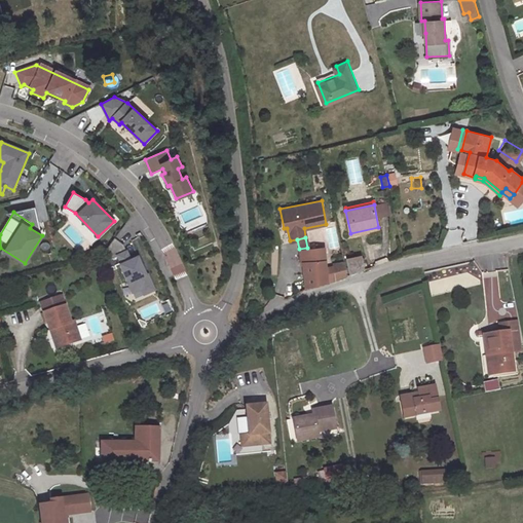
[(114,239),(105,252),(107,259),(118,256),(121,265),(120,265),(132,292),(141,289),(144,294),(154,290),(144,265),(142,265),(139,258),(132,261),(122,246),(114,239)]
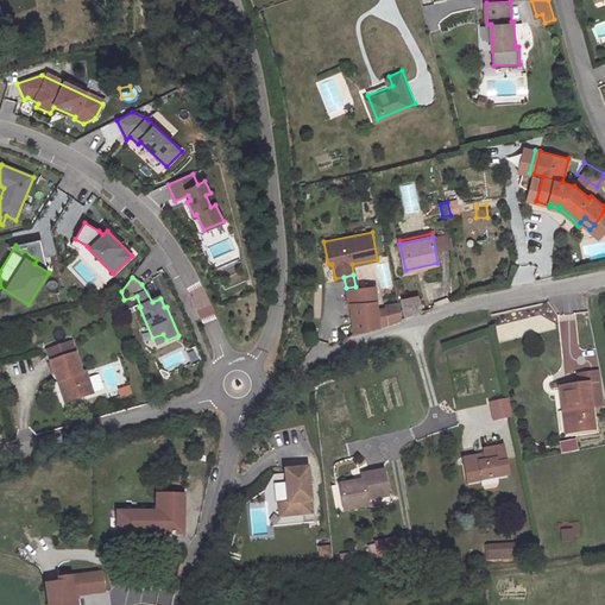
[(355,287),(346,288),(347,302),(350,302),(353,333),(402,319),(398,302),(376,308),(373,285),(355,287)]
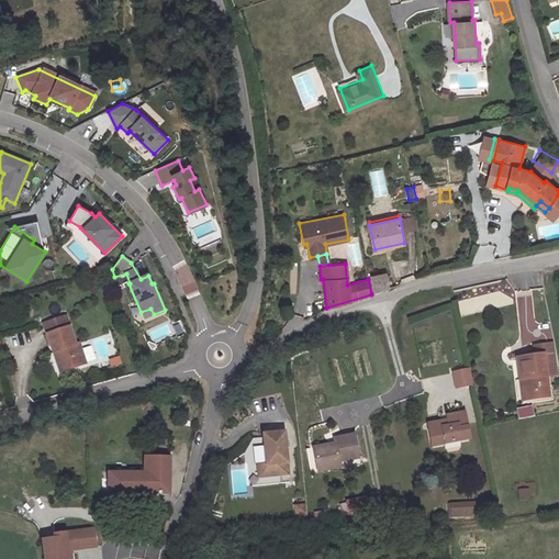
[(389,288),(386,274),(369,277),(372,291),(389,288)]
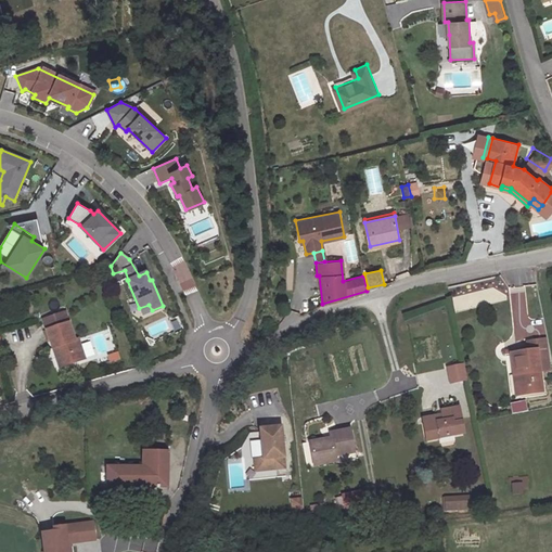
[(42,320),(47,332),(68,323),(63,312),(42,320)]
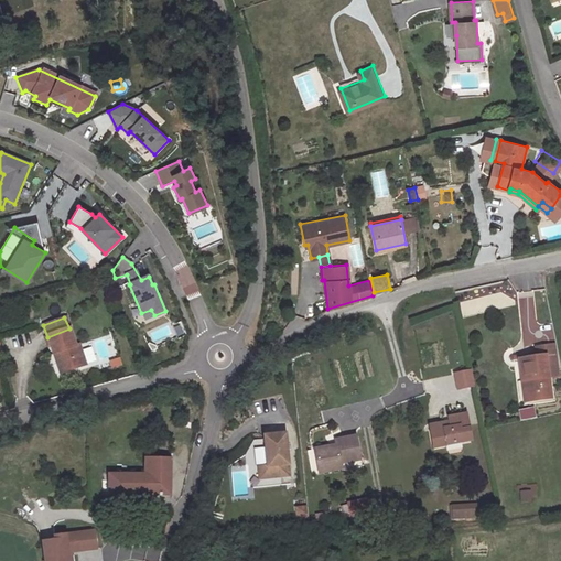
[(47,337),(55,356),(58,354),(66,374),(87,366),(79,346),(76,347),(69,328),(47,337)]
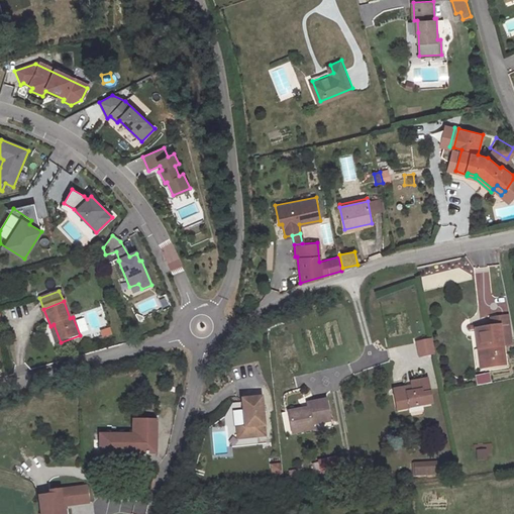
[(486,315),(487,324),(498,323),(500,342),(509,341),(505,313),(486,315)]
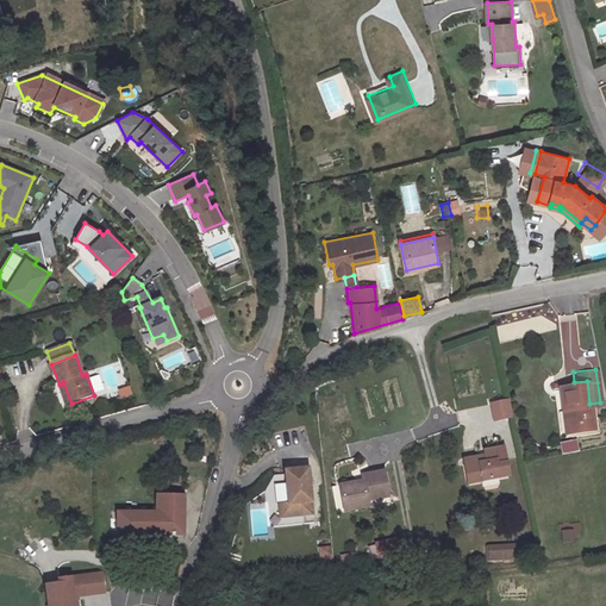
[(558,383),(561,407),(567,406),(569,429),(593,426),(589,404),(587,381),(574,382),(558,383)]
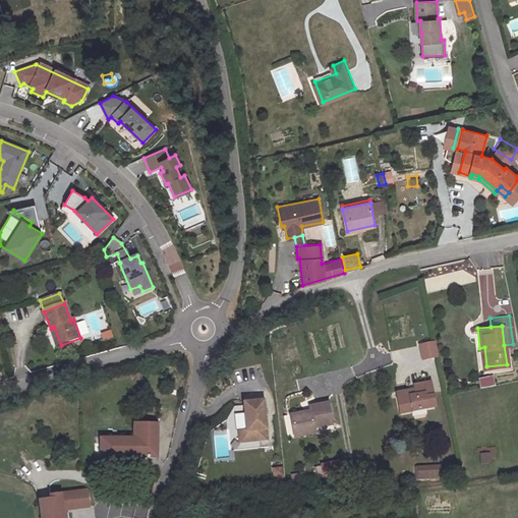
[(54,327),(51,329),(57,346),(61,345),(54,327)]
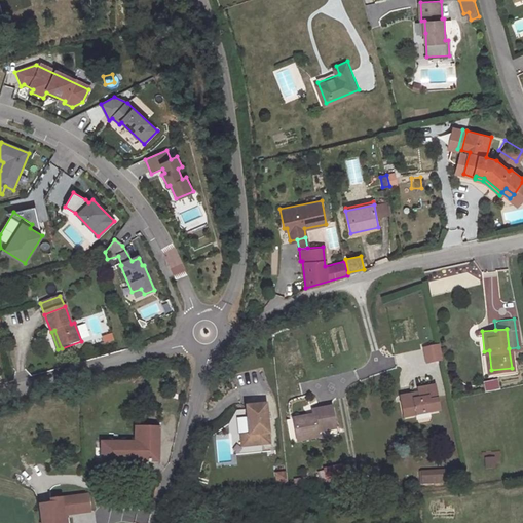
[(108,330),(98,334),(100,341),(111,337),(108,330)]
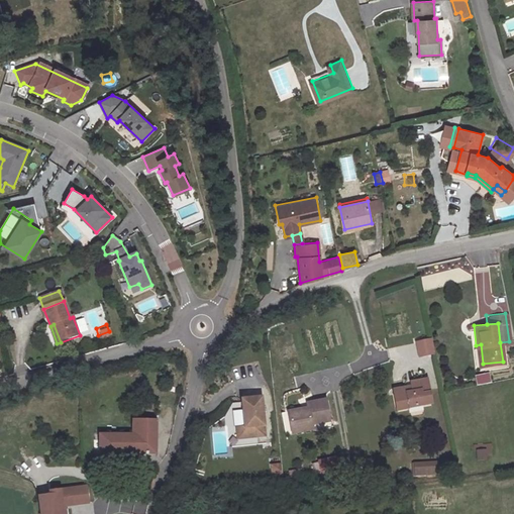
[(435,350),(432,337),(417,339),(420,353),(435,350)]
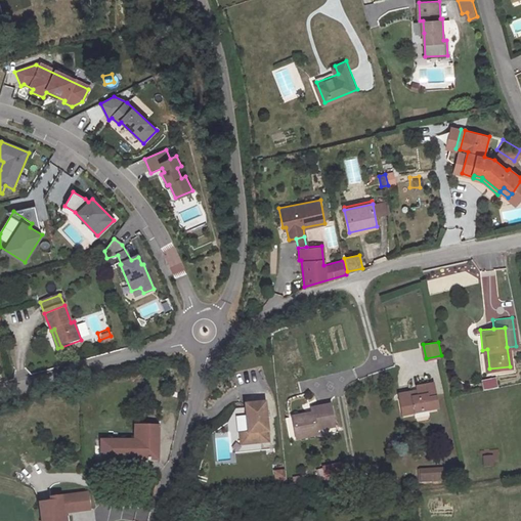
[(402,416),(436,406),(430,383),(414,387),(416,394),(398,399),(402,416)]
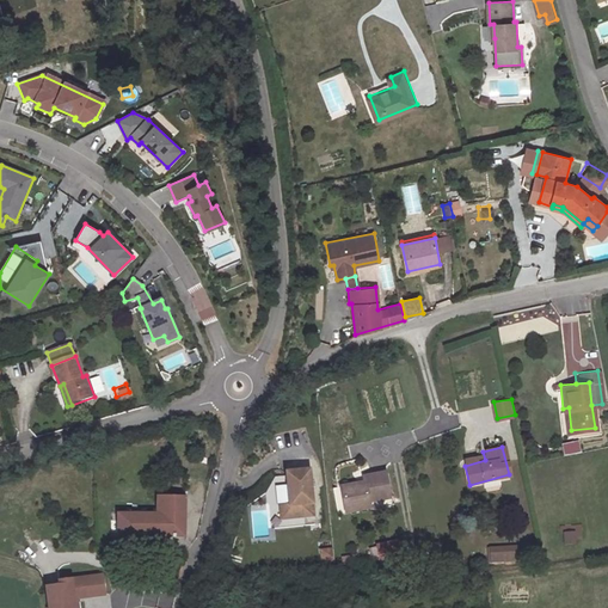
[(306,459),(284,460),(288,504),(278,505),(280,517),(312,514),(306,459)]
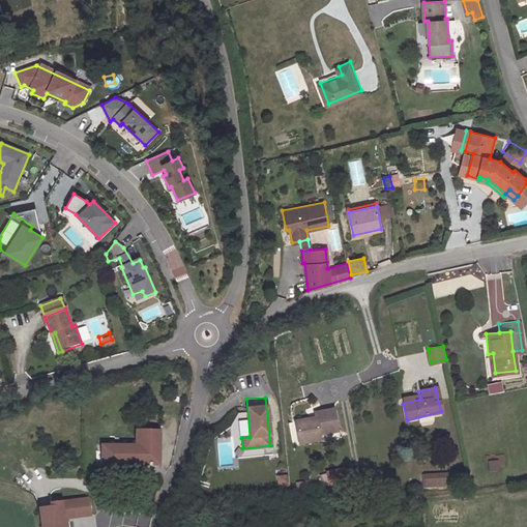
[(335,430),(332,409),(313,413),(314,417),(293,420),(297,442),(318,438),(317,434),(335,430)]
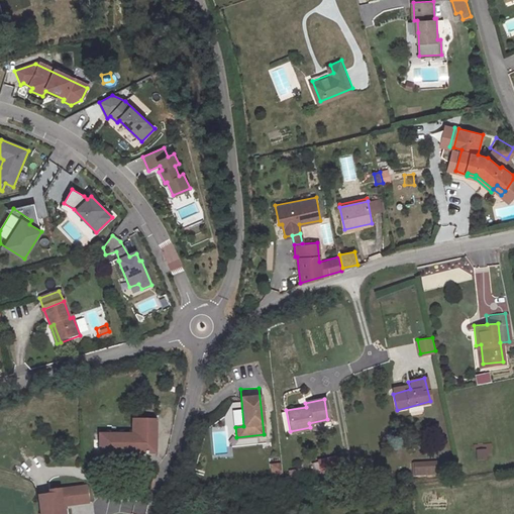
[(101,432),(101,452),(157,453),(158,420),(134,419),(134,433),(101,432)]
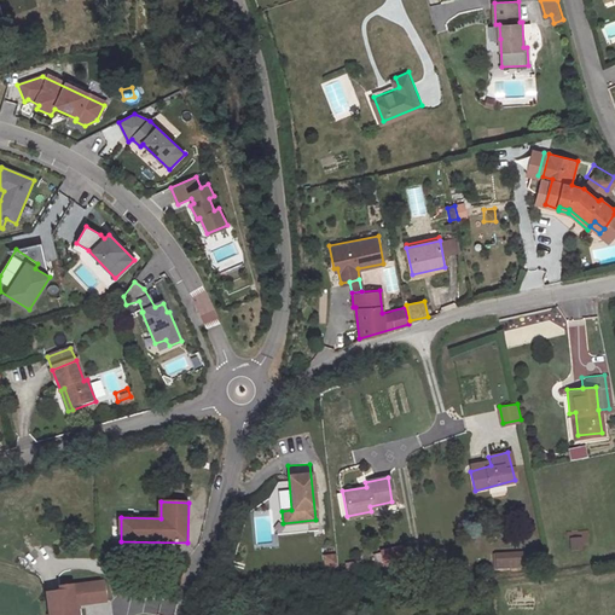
[(566,534),(567,547),(580,546),(579,533),(566,534)]
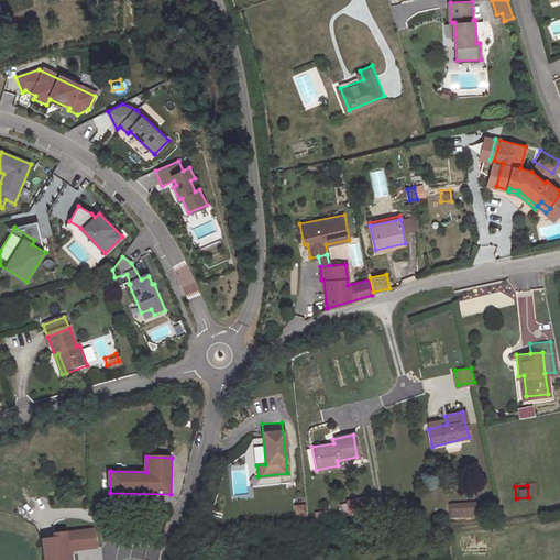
[(350,496),(352,505),(365,502),(363,493),(350,496)]
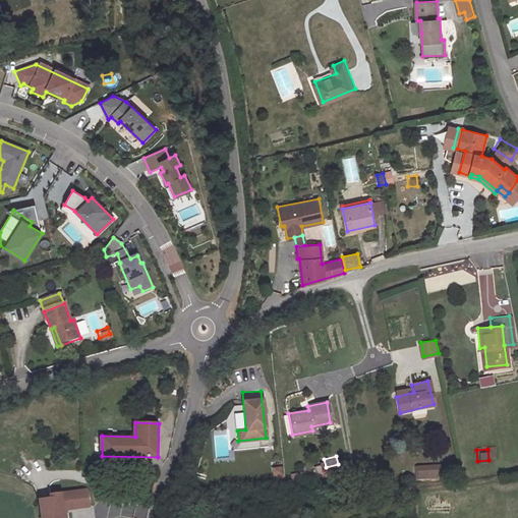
[(428,478),(442,476),(441,465),(427,467),(428,478)]
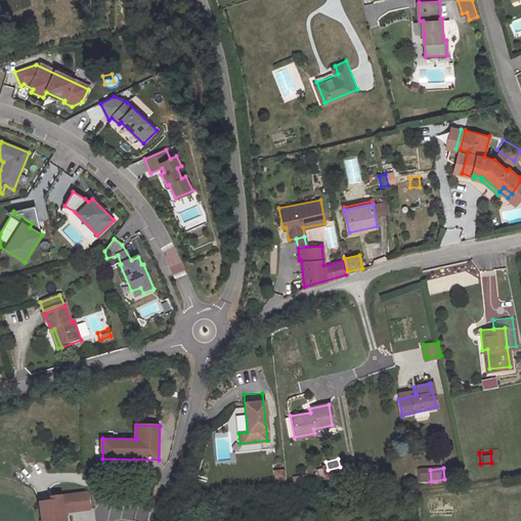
[(284,484),(283,469),(273,470),(274,484),(284,484)]
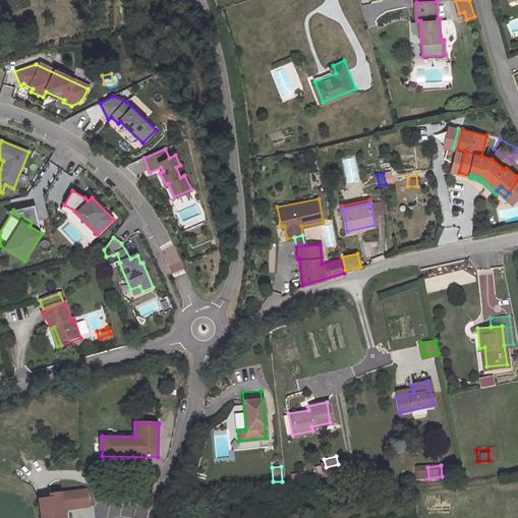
[(428,478),(427,467),(417,468),(418,479),(428,478)]
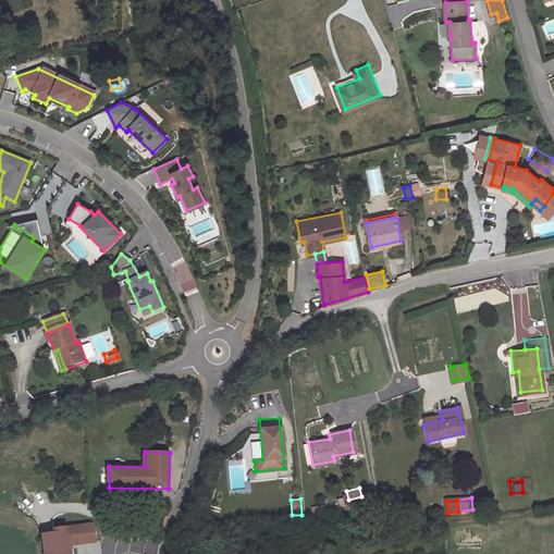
[(56,532),(44,534),(46,553),(47,553),(49,553),(48,553),(70,553),(69,544),(97,540),(95,522),(56,529),(56,532)]
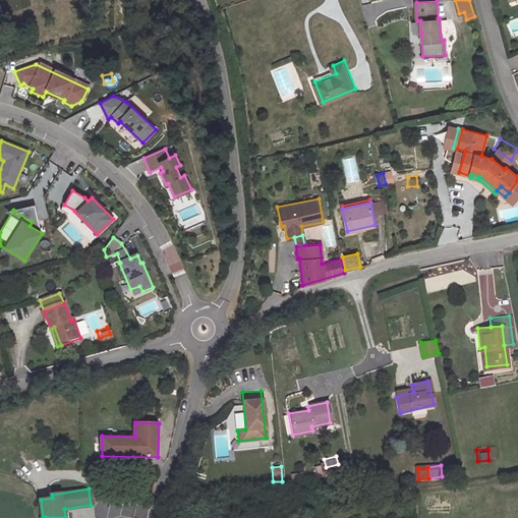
[(127,516),(132,504),(123,500),(119,509),(115,507),(113,510),(127,516)]
